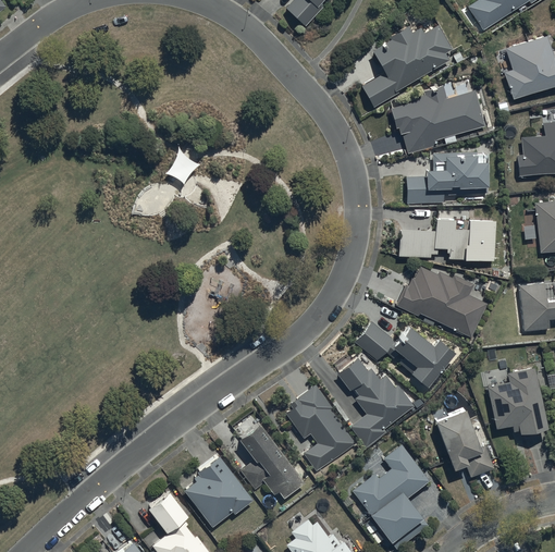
[(324,8),(321,4),(324,0),(294,0),(286,10),(306,28),(324,8)]
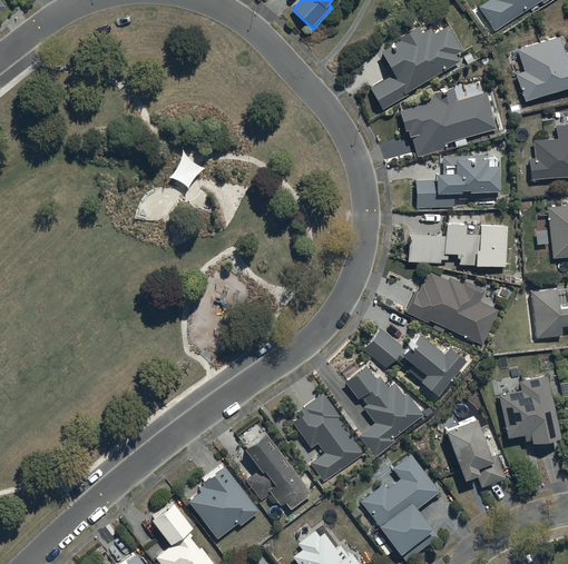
[(544,5),(550,0),(491,0),(478,9),(495,33),(541,2),(544,5)]
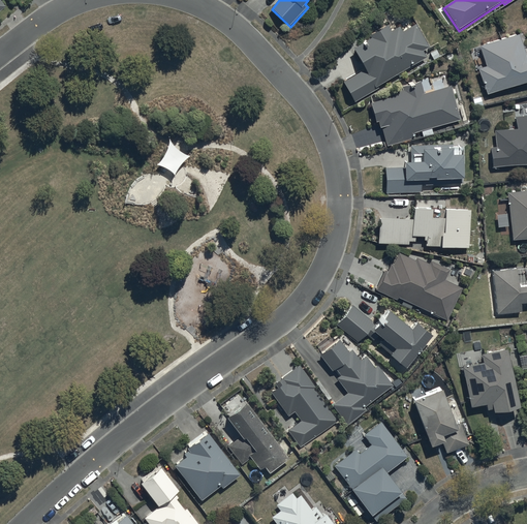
[(377,86),(428,59),(424,53),(430,50),(416,26),(403,33),(400,27),(392,32),(388,26),(369,36),(371,38),(353,48),(366,70),(344,82),(355,103),(379,90),(377,86)]
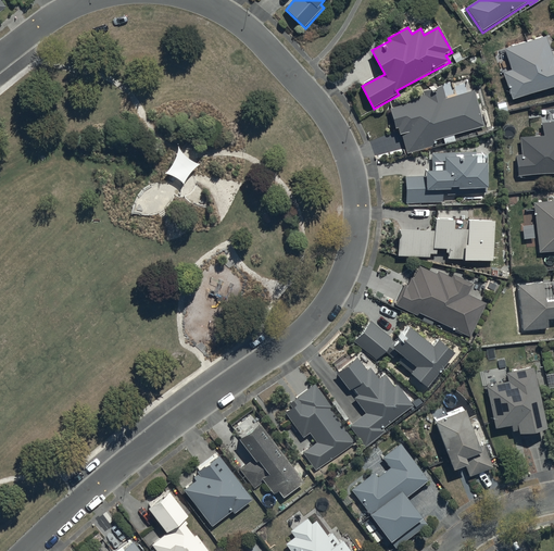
[(511,99),(553,83),(553,53),(551,54),(548,45),(553,42),(552,37),(545,39),(543,34),(502,49),(510,70),(501,73),(511,99)]
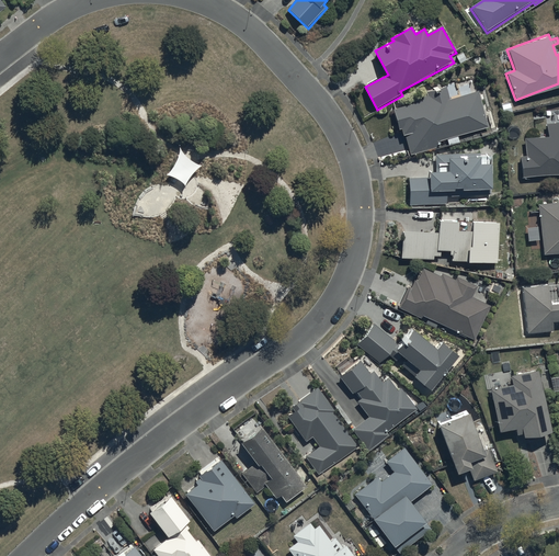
[(489,128),(478,91),(451,99),(447,87),(426,92),(428,97),(409,101),(410,104),(392,110),(398,131),(401,129),(402,135),(406,135),(412,158),(442,149),(440,142),(447,139),(449,147),(460,145),(458,137),(489,128)]
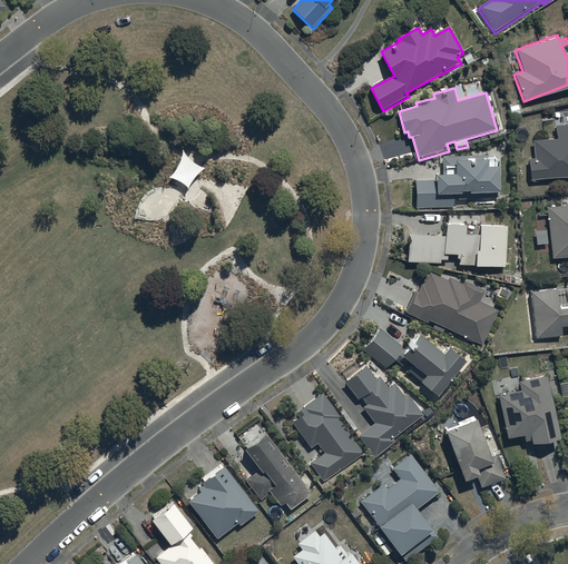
[(527,162),(530,181),(567,174),(567,126),(556,129),(558,137),(534,141),(537,160),(527,162)]
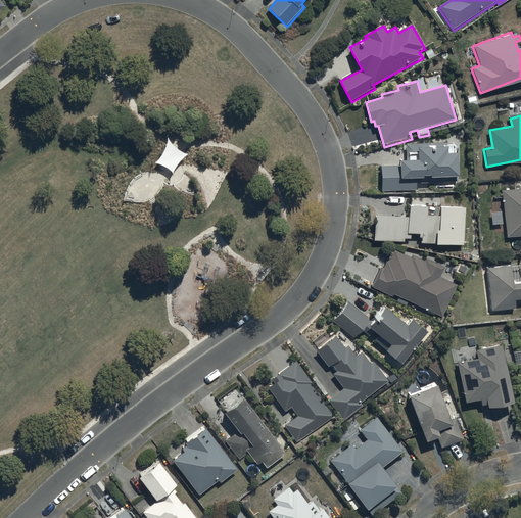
[(459,184),(458,150),(447,150),(447,143),(406,145),(406,156),(399,157),(399,166),(380,167),(382,194),(418,192),(417,185),(459,184)]
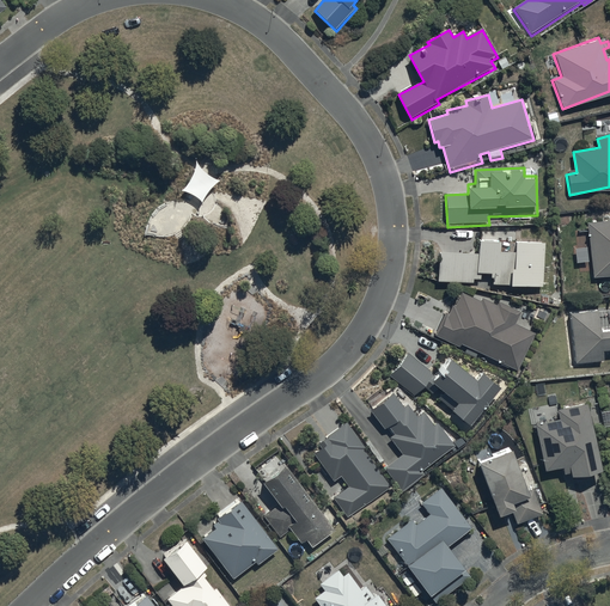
[(609,219),(586,222),(592,277),(609,275),(609,219)]
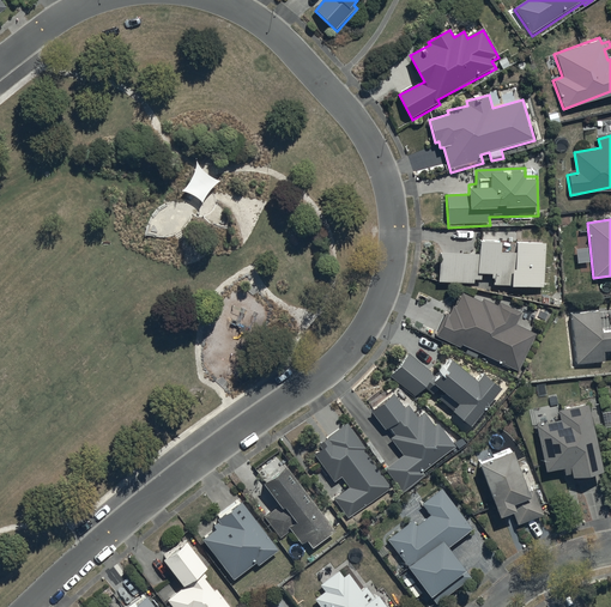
[(544,289),(546,244),(524,241),(525,236),(488,234),(488,238),(479,238),(478,252),(441,250),(439,283),(475,286),(475,280),(483,281),(483,273),(491,273),(491,278),(495,279),(495,286),(513,287),(514,285),(544,289)]
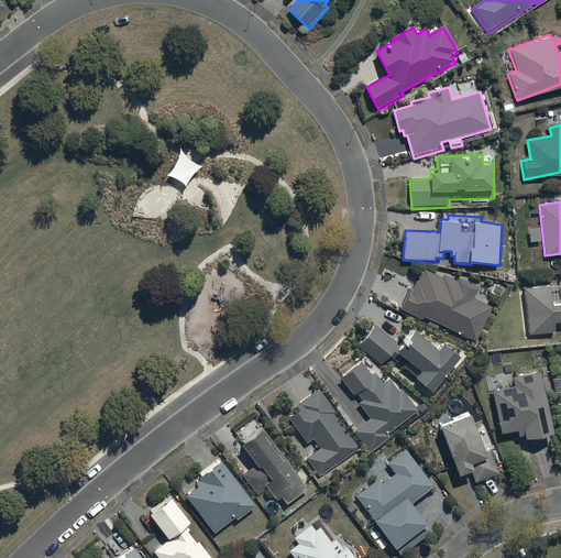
[(477,345),(493,309),(474,301),(479,290),(459,280),(458,282),(442,274),(440,277),(426,270),(419,283),(417,282),(413,291),(408,288),(397,310),(422,323),(425,318),(477,345)]
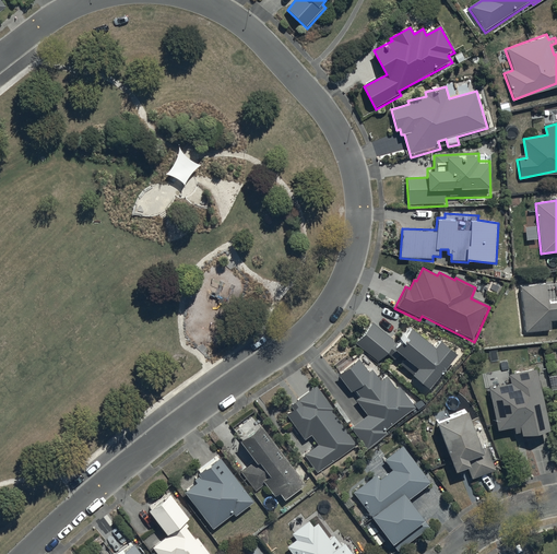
[(546,285),(520,289),(523,336),(553,333),(552,320),(556,319),(556,299),(547,301),(546,285)]
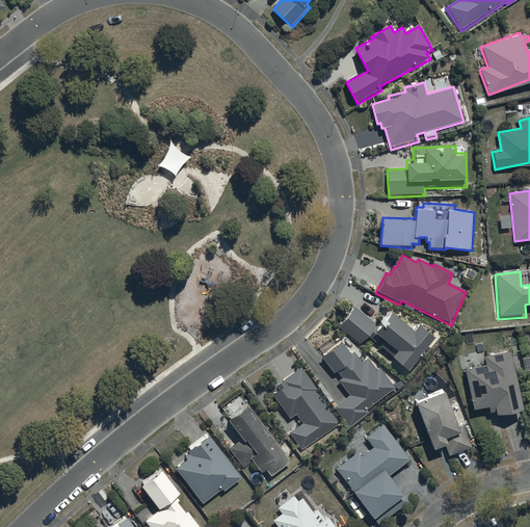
[(354,308),(338,327),(361,347),(368,338),(405,370),(435,337),(419,322),(413,328),(390,308),(374,325),(354,308)]
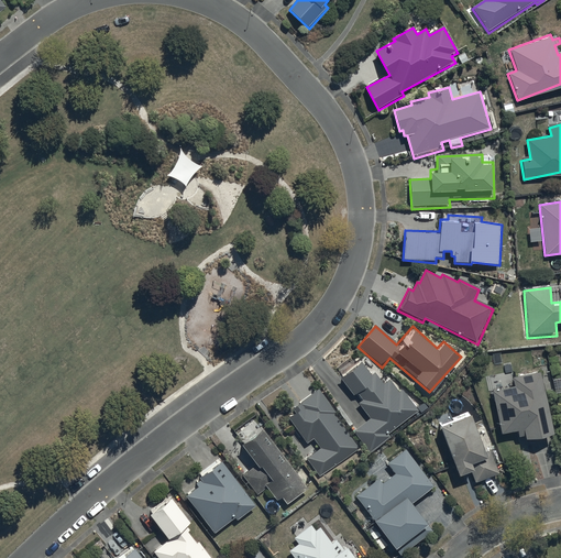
[(371,419),(353,433),(369,452),(389,437),(388,435),(420,412),(404,390),(400,392),(391,380),(383,385),(375,373),(372,375),(361,362),(340,378),(371,419)]
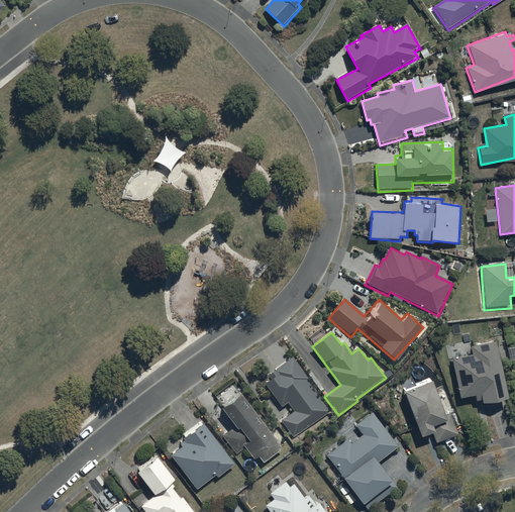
[(473,354),(452,359),(459,397),(475,394),(476,401),(482,400),(482,402),(508,397),(497,341),(471,346),(473,354)]
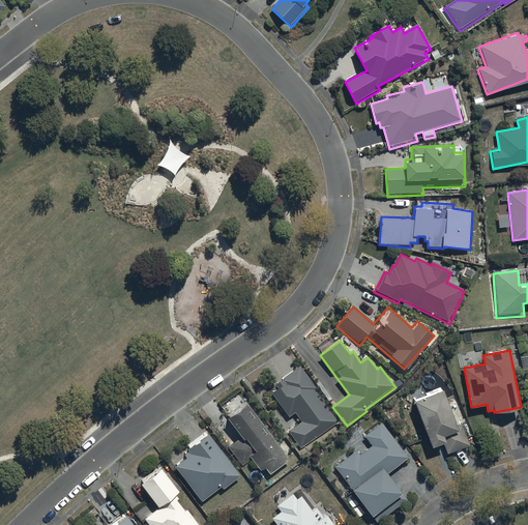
[(301,449),(339,425),(300,368),(275,384),(279,388),(272,392),(289,417),(296,412),(302,423),(289,432),(301,449)]
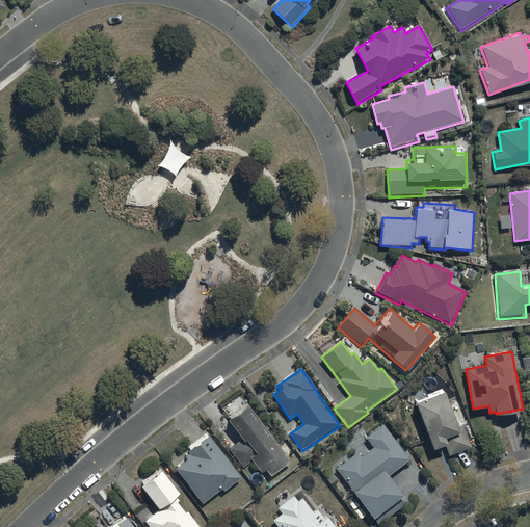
[(445,389),(415,400),(431,446),(443,442),(448,456),(472,447),(464,426),(459,428),(445,389)]
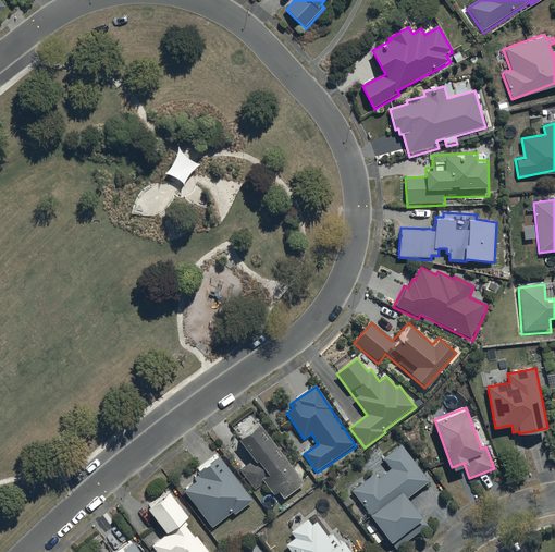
[(305,483),(258,421),(238,436),(256,460),(242,470),(257,491),(266,486),(274,497),(279,493),(283,500),(305,483)]
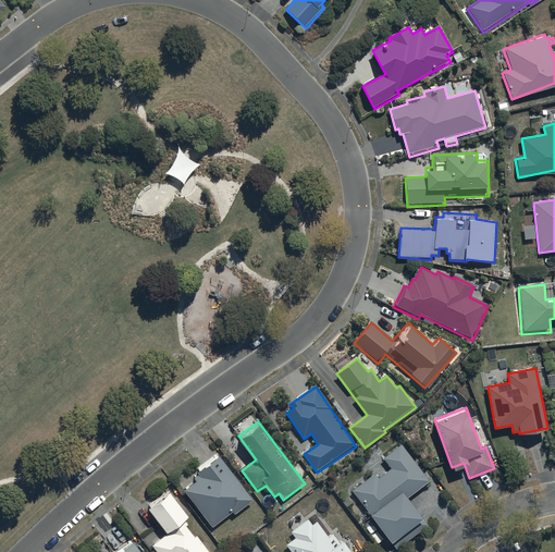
[(429,481),(402,445),(383,460),(391,470),(379,480),(375,476),(354,491),(398,550),(430,526),(408,497),(429,481)]
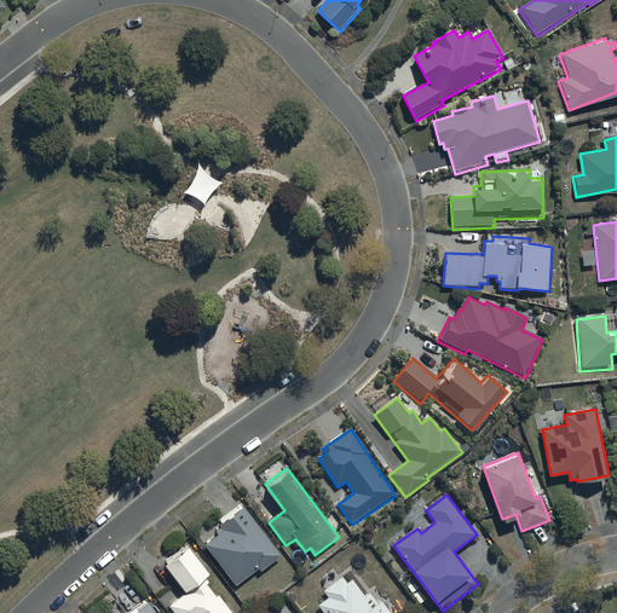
[(224,530),(205,544),(236,587),(259,570),(261,572),(282,556),(243,504),(218,522),(224,530)]
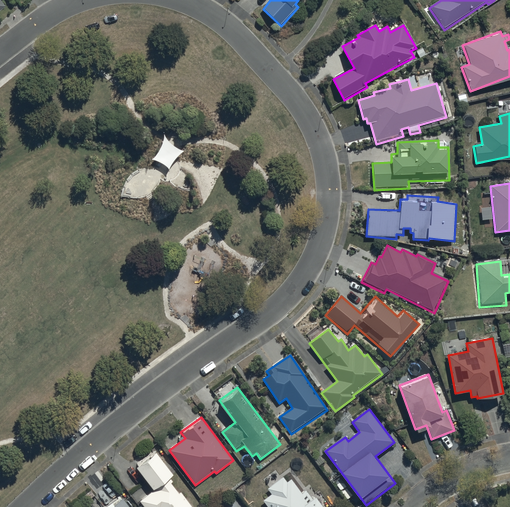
[(155,449),(135,464),(153,488),(154,487),(156,490),(139,501),(142,506),(192,506),(182,493),(180,494),(172,484),(174,483),(170,477),(173,474),(155,449)]
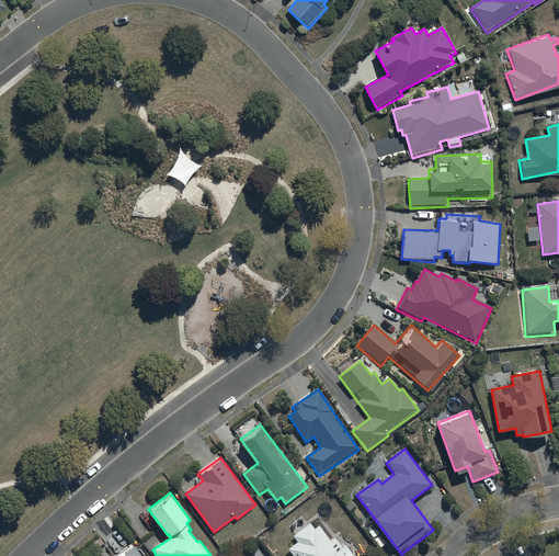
[(355,555),(340,537),(337,541),(335,540),(331,543),(320,526),(316,530),(311,524),(294,537),(298,543),(288,551),(293,555),(355,555)]
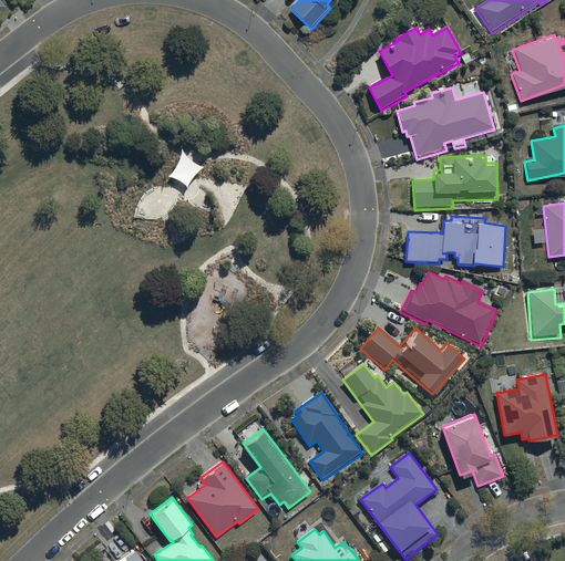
[(144,560),(136,549),(121,560),(144,560)]
